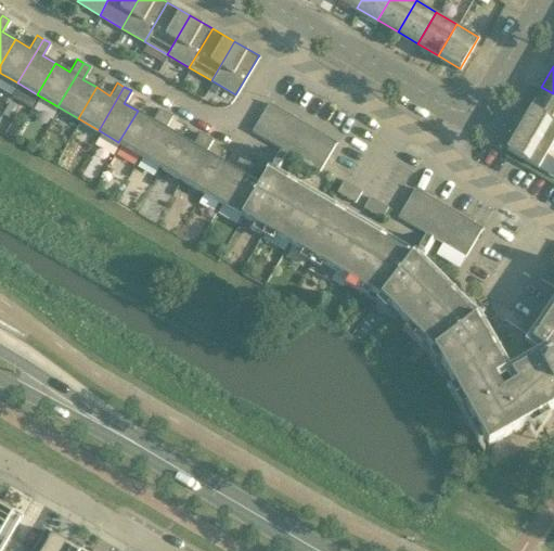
[(553,93),(541,87),(530,106),(553,120),(553,93)]
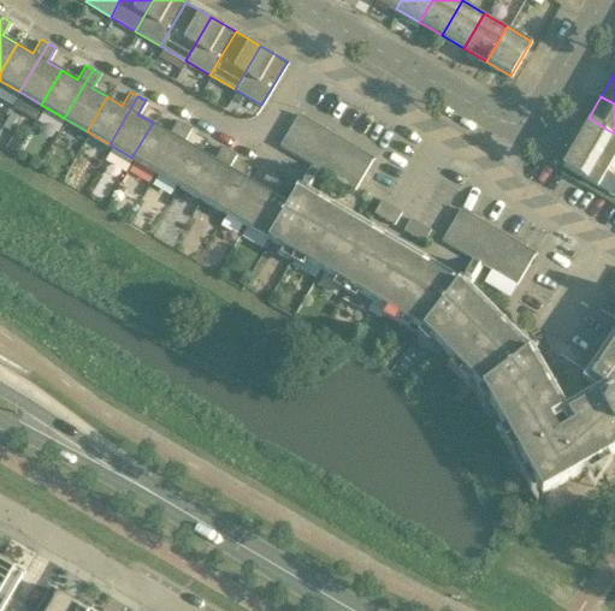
[(17,113),(10,110),(1,124),(7,128),(17,113)]
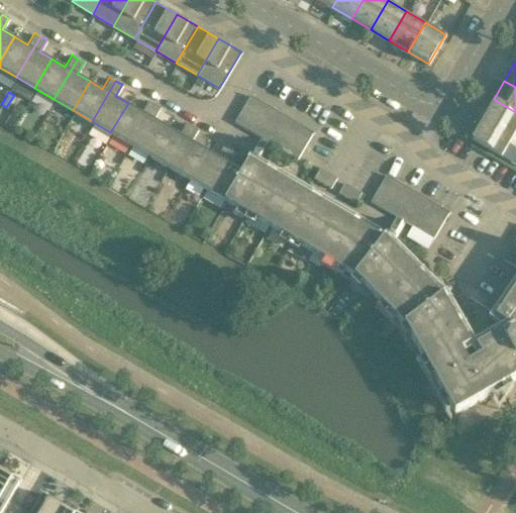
[(297,158),(298,155),(312,131),(313,132),(313,131),(248,93),(247,94),(248,95),(233,120),(262,137),(251,154),(259,158),(268,140),(297,158)]
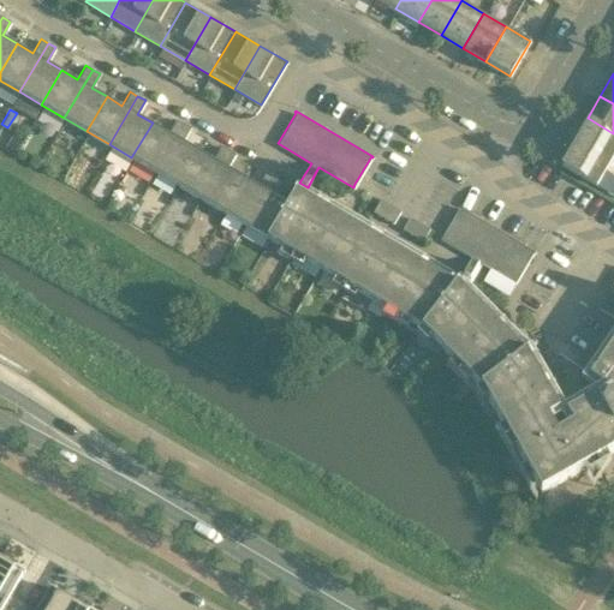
[(153,123),(131,157),(154,171),(183,123),(176,118),(167,132),(153,123)]
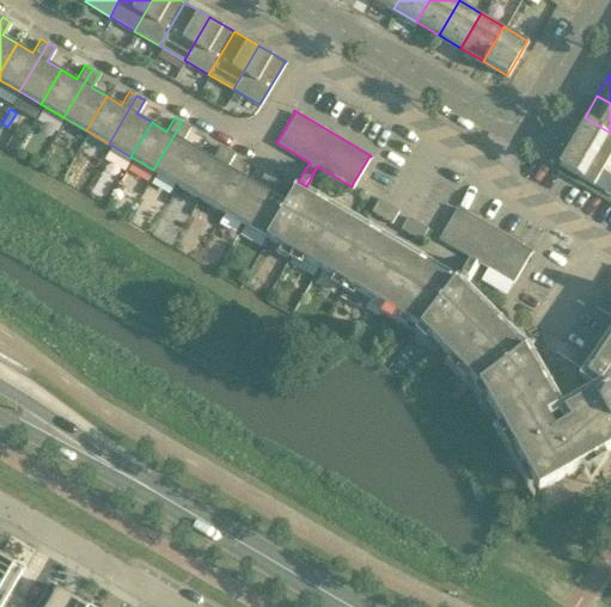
[(610,133),(585,117),(572,140),(610,163),(610,152),(610,151),(610,133)]
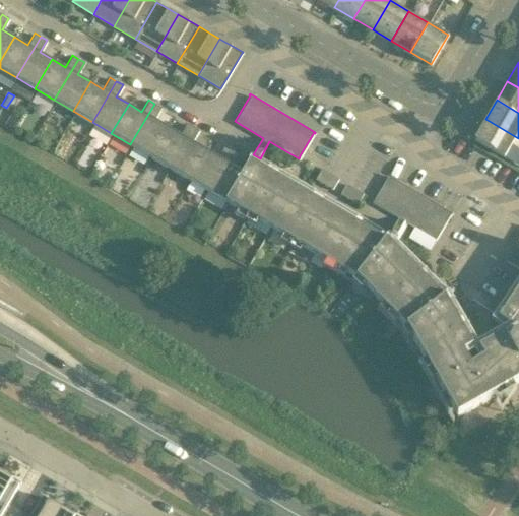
[(160,107),(154,104),(130,144),(149,155),(167,126),(153,119),(160,107)]
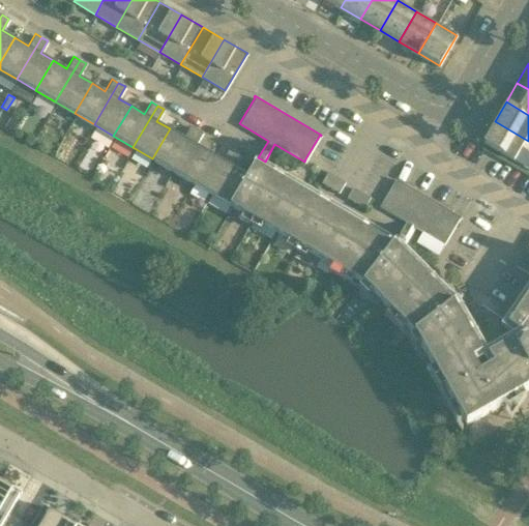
[(11,129),(17,120),(10,116),(5,125),(11,129)]
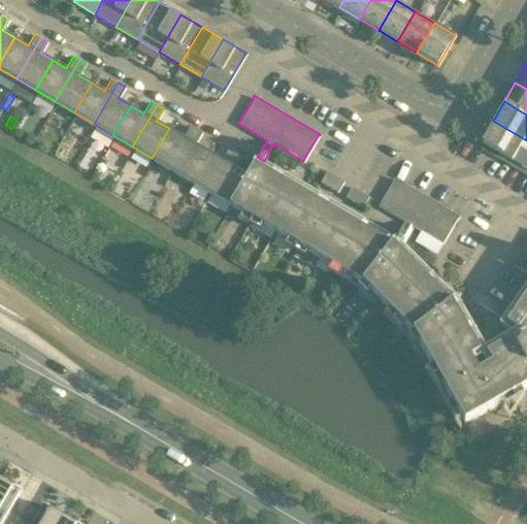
[(526,140),(493,121),(481,141),(511,158),(519,145),(526,150),(526,140)]
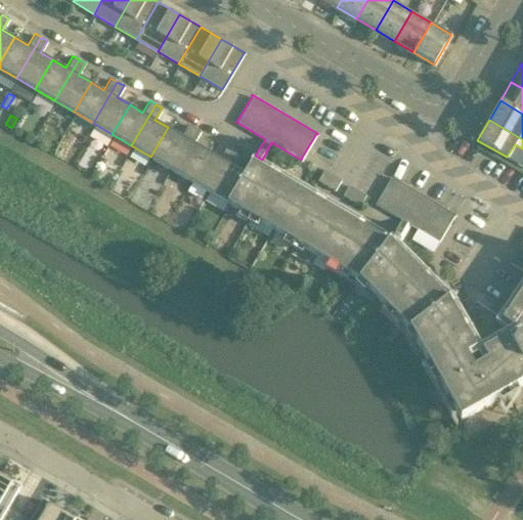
[(168,127),(150,157),(169,168),(193,127),(187,123),(180,135),(168,127)]
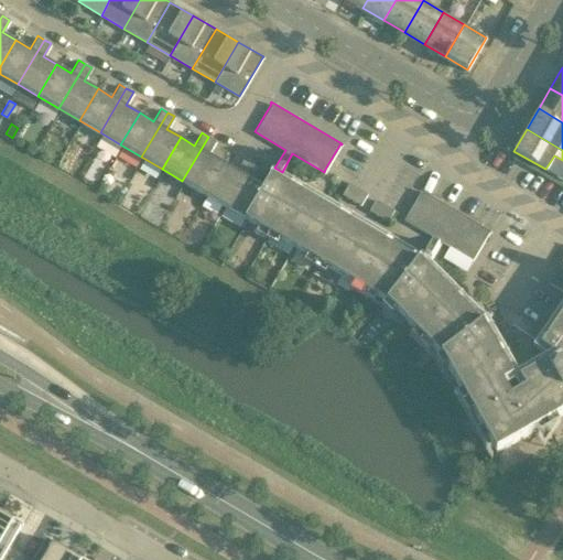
[(215,140),(208,137),(182,181),(203,193),(222,161),(207,153),(215,140)]
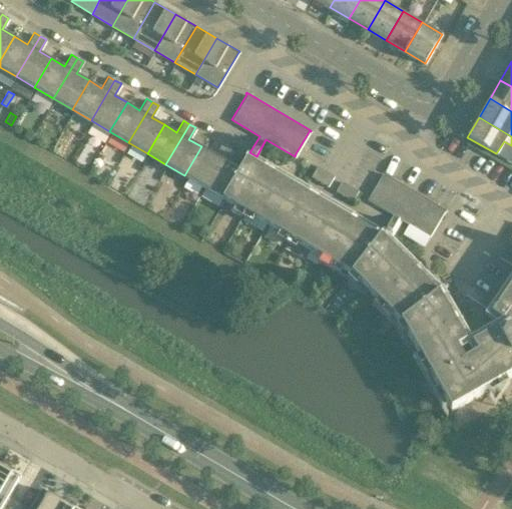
[(201,146),(184,175),(203,186),(226,145),(220,142),(214,154),(201,146)]
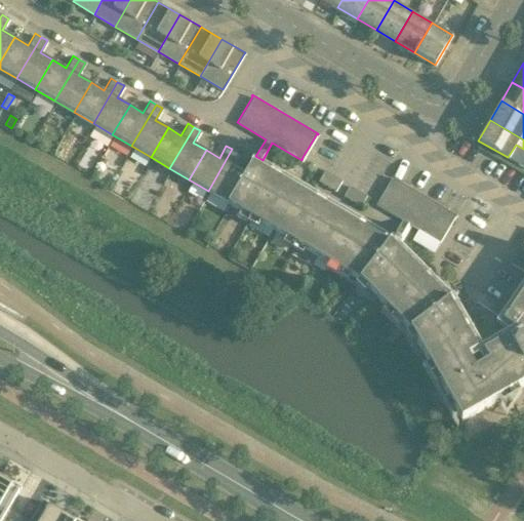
[(238,153),(232,149),(208,191),(227,202),(244,172),(232,165),(238,153)]
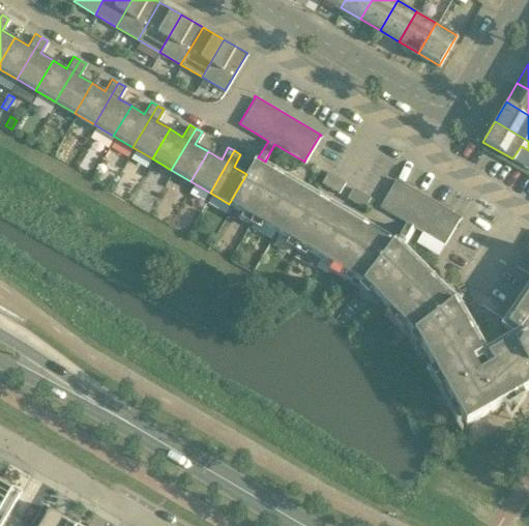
[(246,174),(229,204),(231,205),(362,282),(413,332),(465,424),(528,386),(528,239),(515,264),(528,271),(528,291),(507,323),(523,334),(487,355),(492,364),(479,373),(471,359),(481,353),(451,302),(391,242),(254,162),(246,174)]
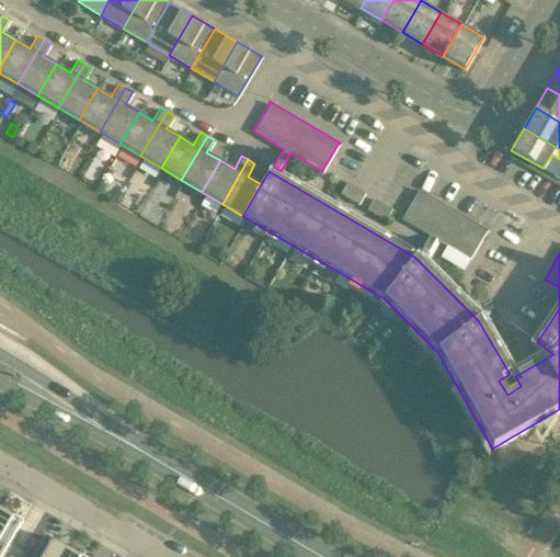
[(365,192),(346,181),(340,192),(358,203),(365,192)]
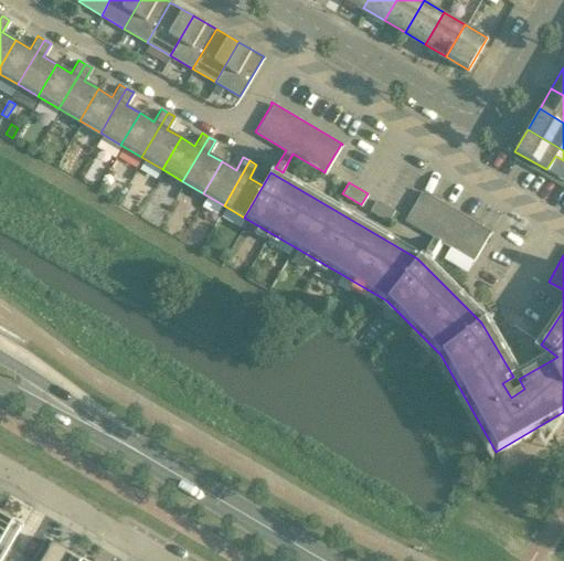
[(442,241),(472,258),(489,231),(490,232),(491,231),(421,189),(419,190),(421,191),(404,219),(435,236),(424,255),(431,260),(442,241)]
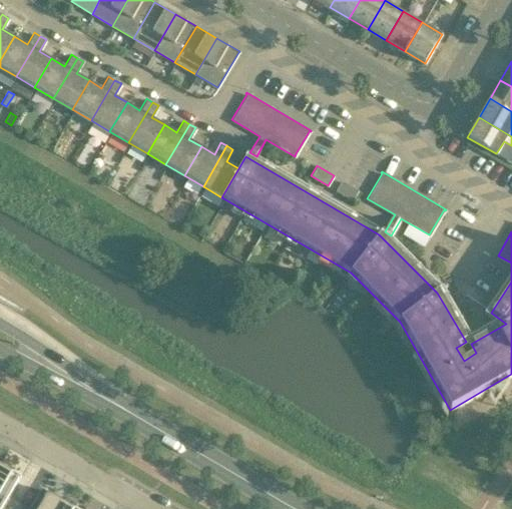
[(358,189),(341,179),(335,190),(352,199),(358,189)]
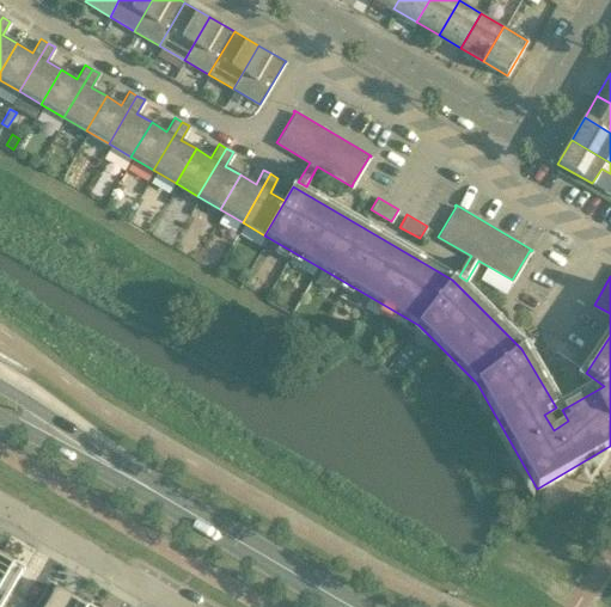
[(24,568),(0,553),(0,606),(16,606),(18,604),(6,595),(22,568),(23,569),(24,568)]
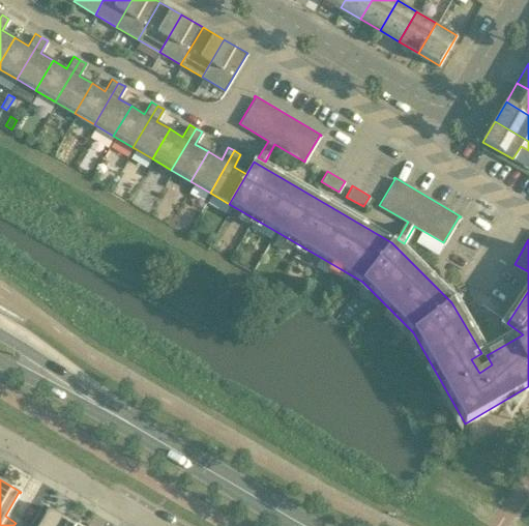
[(22,525),(16,523),(13,525),(56,525),(62,516),(40,503),(39,504),(40,505),(28,525),(22,525)]
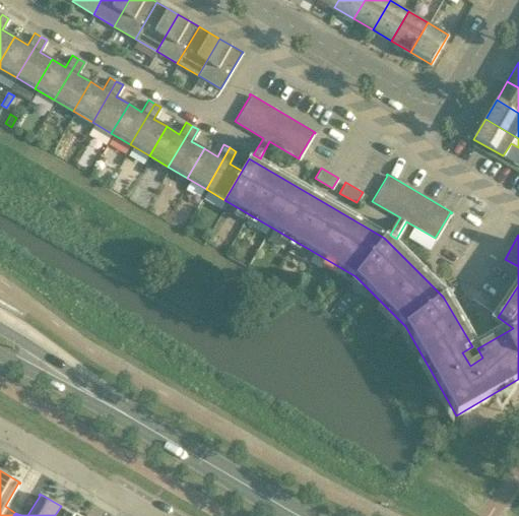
[(77,515),(61,506),(55,515),(77,515)]
